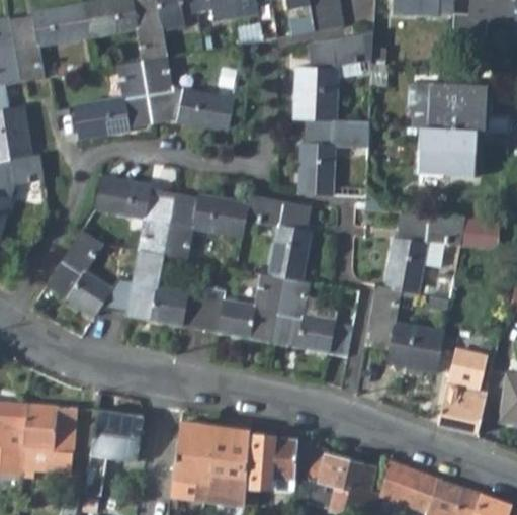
[(89,45),(138,35),(142,62),(143,62),(167,59),(162,32),(157,0),(142,0),(134,1),(134,0),(112,0),(82,5),(89,45)]
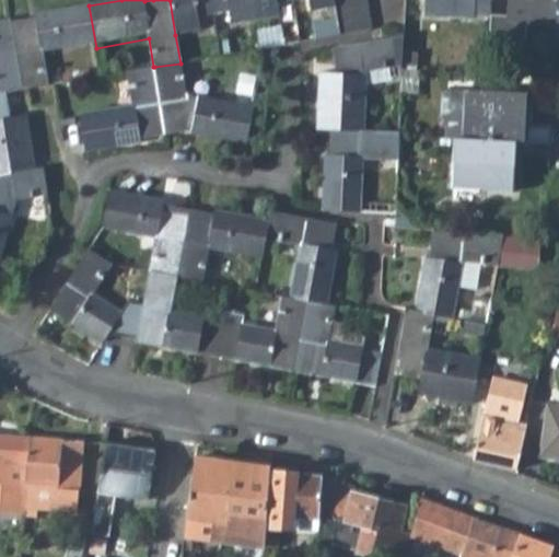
[(217,15),(214,0),(170,0),(175,35),(202,31),(200,19),(217,15)]
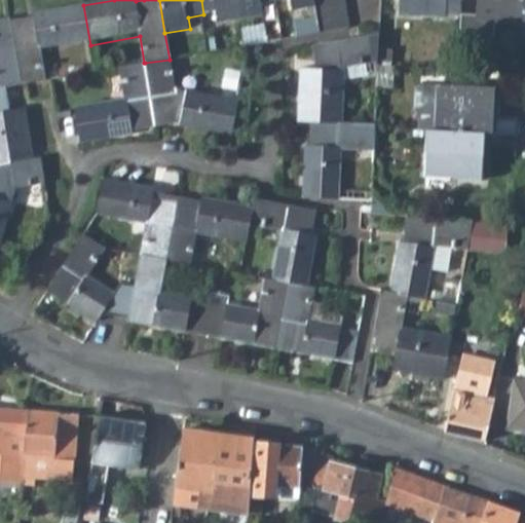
[(220,24),(241,20),(238,0),(201,0),(203,14),(217,12),(220,24)]
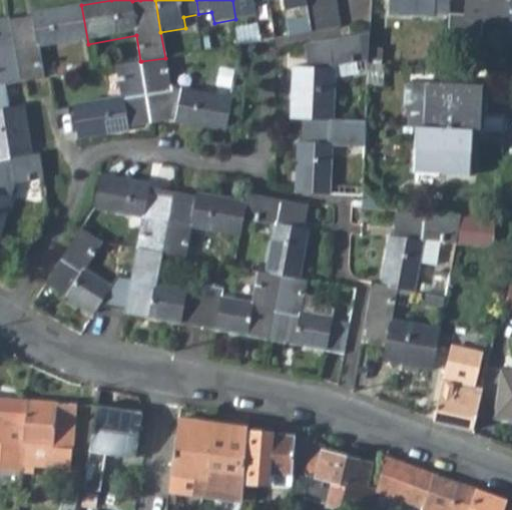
[(232,0),(235,19),(258,15),(257,4),(272,2),(272,0),(232,0)]
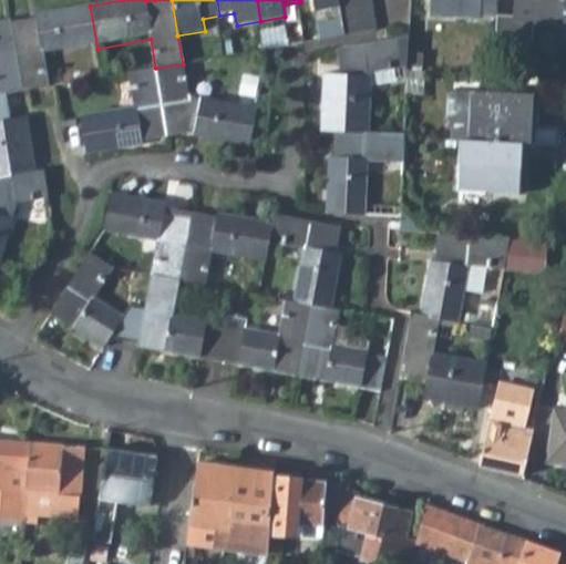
[(300,0),(300,2),(315,0),(317,11),(340,7),(340,6),(339,0),(300,0)]
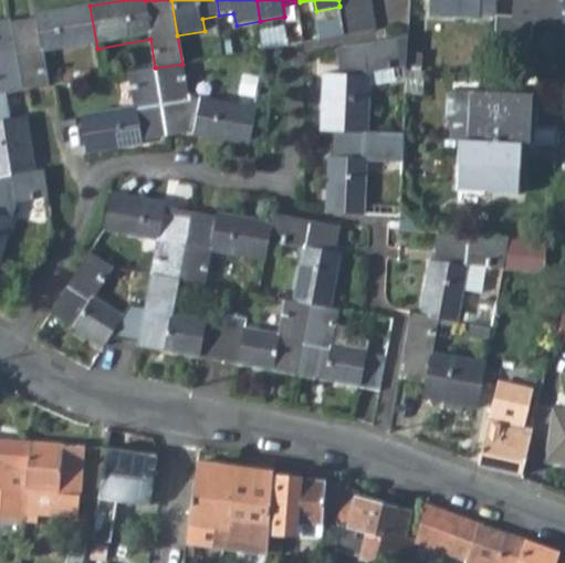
[(372,0),(339,6),(339,7),(342,21),(374,16),(372,0)]
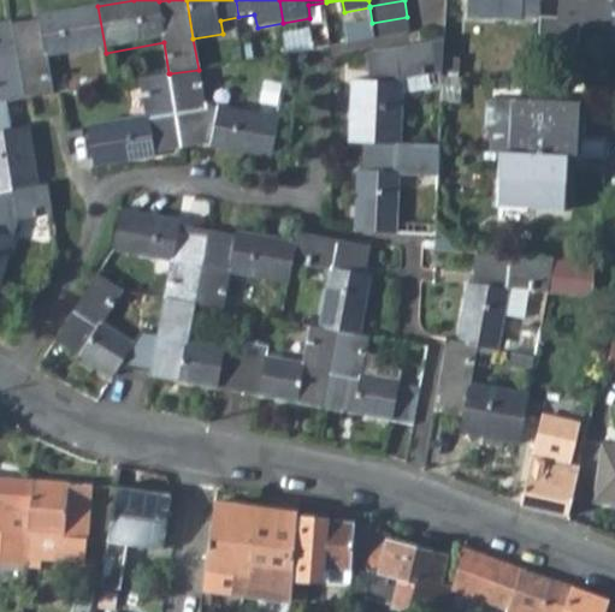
[(468,0),(468,10),(521,15),(522,10),(540,12),(540,0),(468,0)]
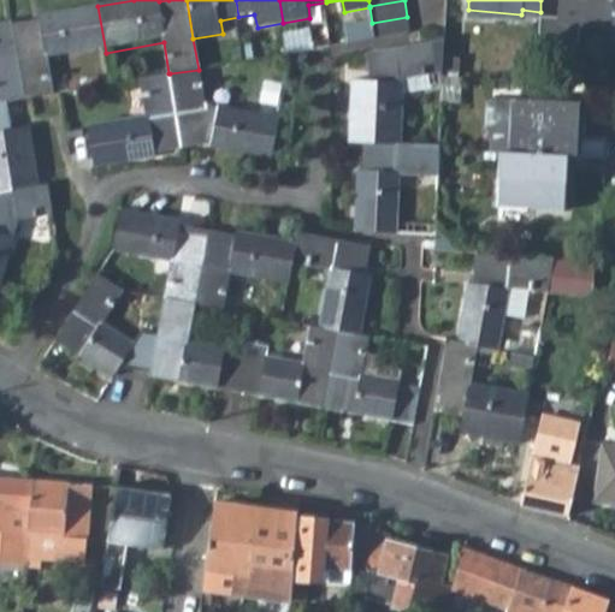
[(561,0),(561,1),(540,0),(540,12),(537,42),(572,45),(580,37),(581,22),(613,23),(614,0),(561,0)]
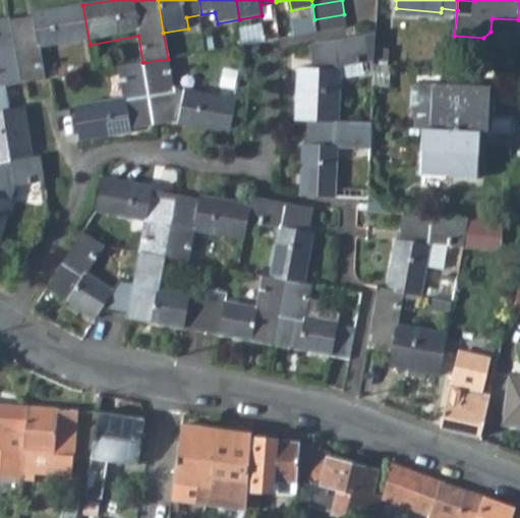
[(90,45),(82,5),(33,14),(34,19),(10,22),(20,83),(44,79),(39,53),(90,45)]
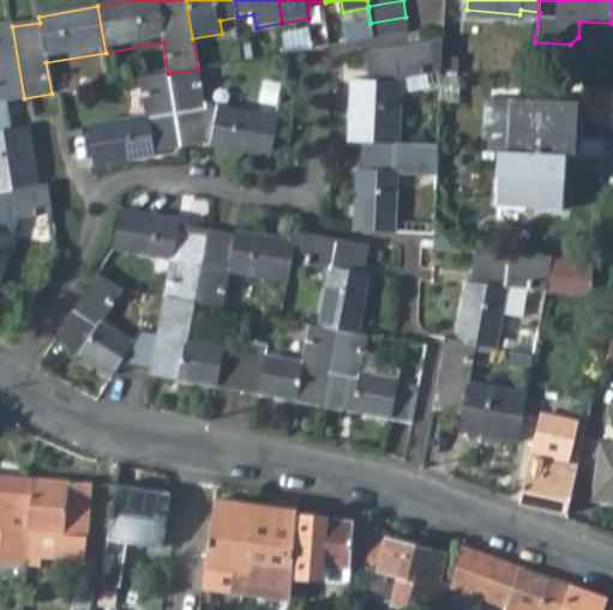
[(371,23),(373,40),(408,34),(406,17),(371,23)]
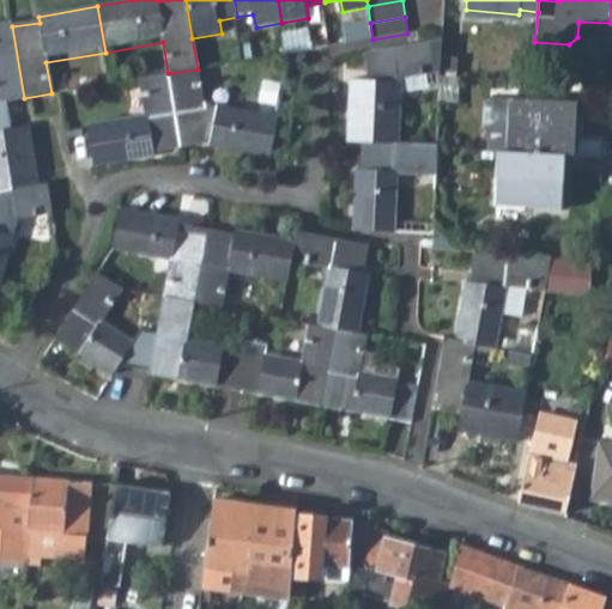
[(0,102),(6,102),(24,98),(12,26),(12,22),(0,23),(0,102)]
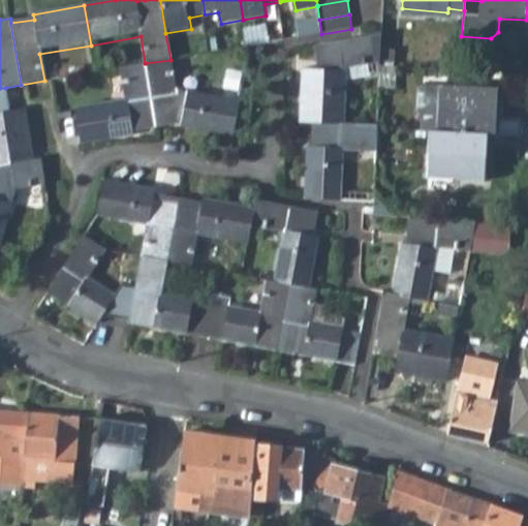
[(294,23),(296,38),(321,34),(319,20),(294,23)]
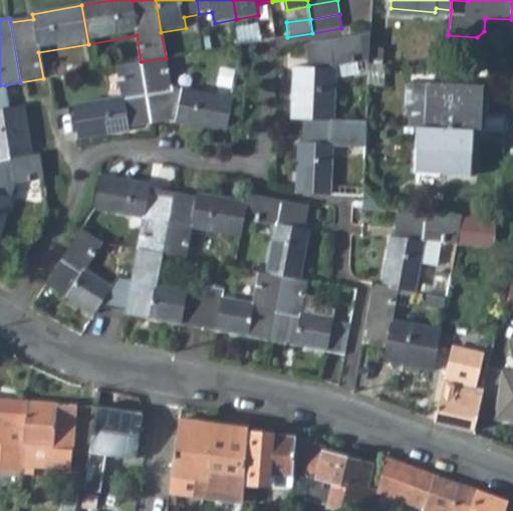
[(335,120),(338,65),(368,61),(368,58),(369,34),(305,45),(309,68),(293,67),(291,117),(303,118),(335,120)]
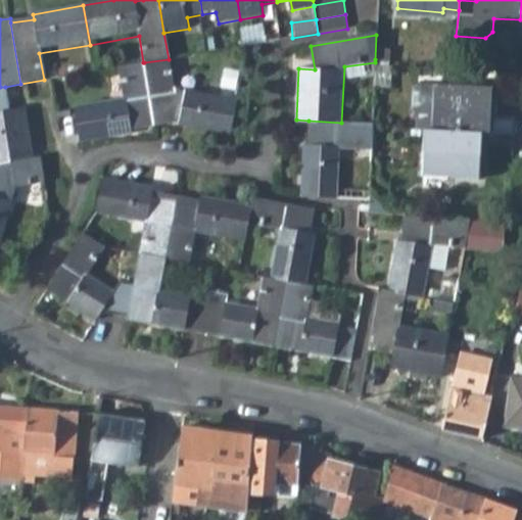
[(230,135),(237,101),(173,88),(169,59),(144,62),(153,125),(176,121),(177,127),(230,137),(230,135)]
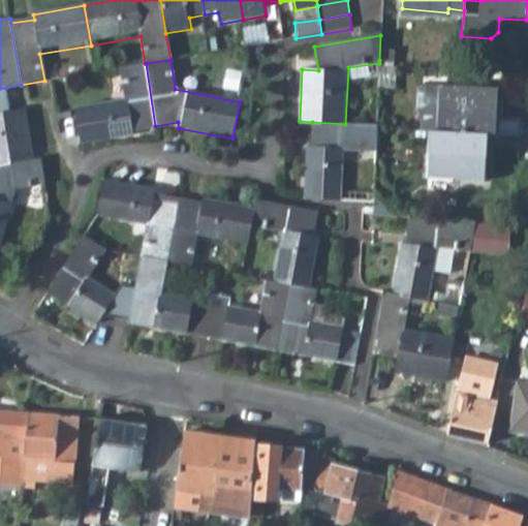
[(123,100),(72,110),(78,145),(124,136),(124,131),(155,126),(146,63),(145,63),(119,68),(123,100)]
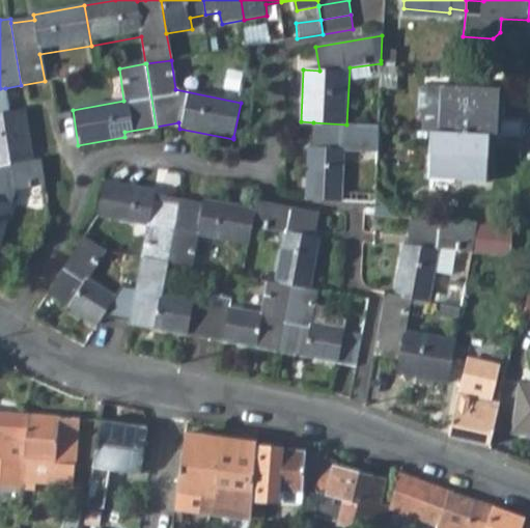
[(491,133),(497,134),(501,85),(443,80),(443,85),(439,129),(491,133)]
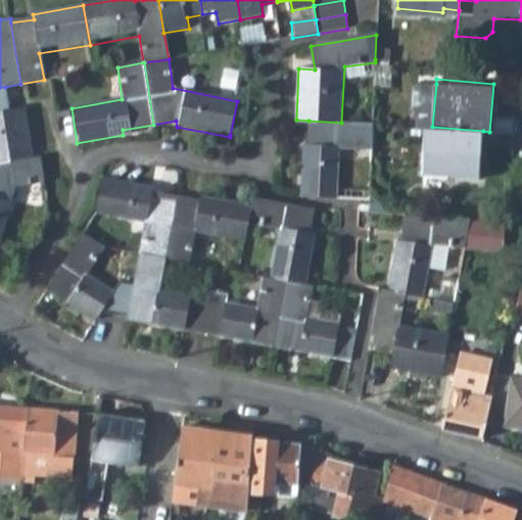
[(425,126),(432,127),(436,84),(421,82),(415,87),(413,104),(418,110),(417,126),(425,126)]
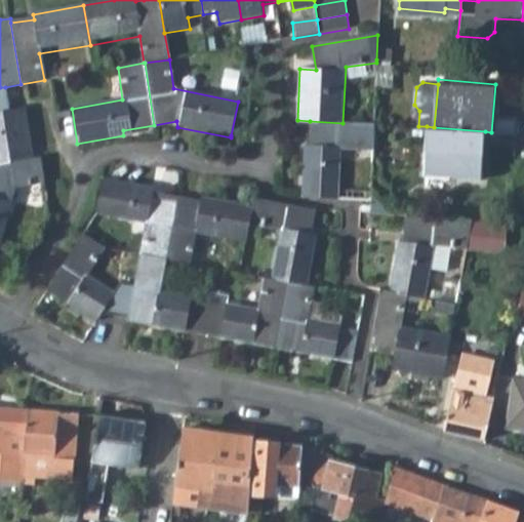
[(0,164),(30,160),(21,110),(10,112),(5,87),(0,87),(0,164)]
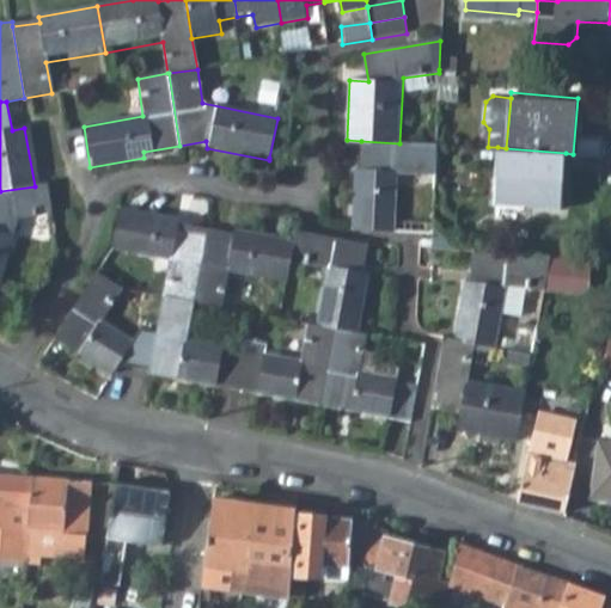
[(396,234),(397,173),(435,176),(437,146),(399,143),(361,141),(360,171),(354,170),(352,232),(396,234)]
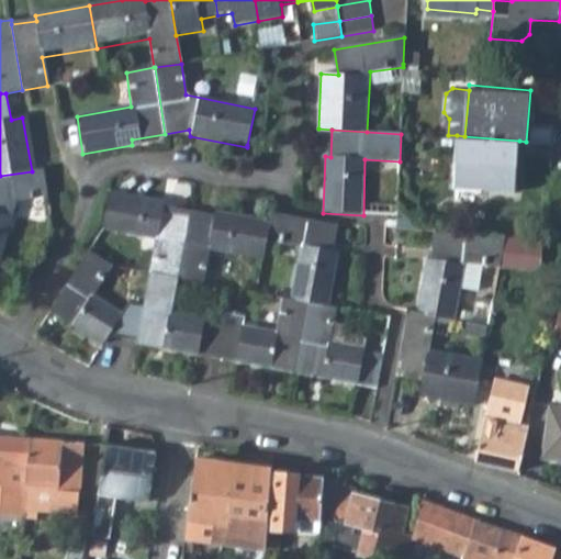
[(457,135),(453,183),(515,190),(519,141),(464,136),(457,135)]
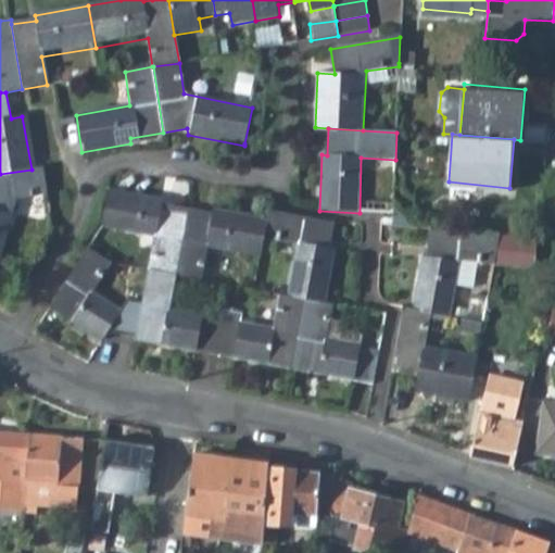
[(0,268),(15,200),(45,195),(39,167),(32,170),(0,174),(0,268)]
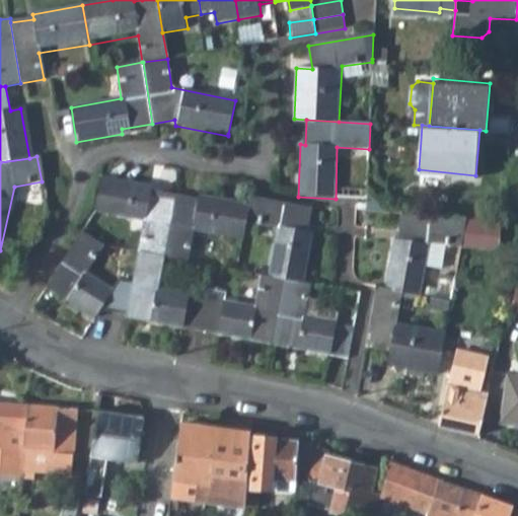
[(95,212),(144,221),(138,249),(152,252),(163,254),(173,194),(150,190),(151,187),(101,177),(95,211),(95,212)]
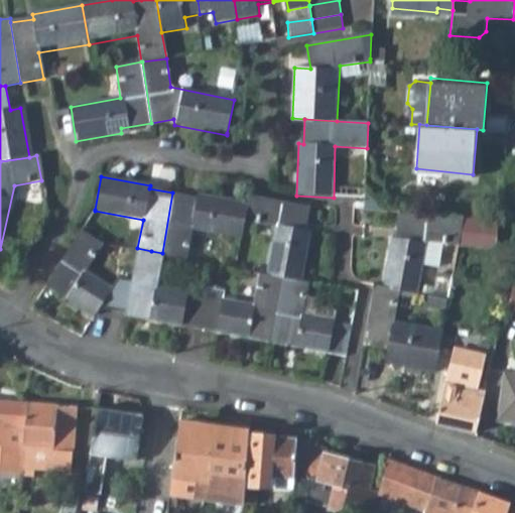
[(244,218),(247,204),(198,196),(197,198),(172,193),(162,253),(186,257),(191,228),(240,238),(244,218)]
